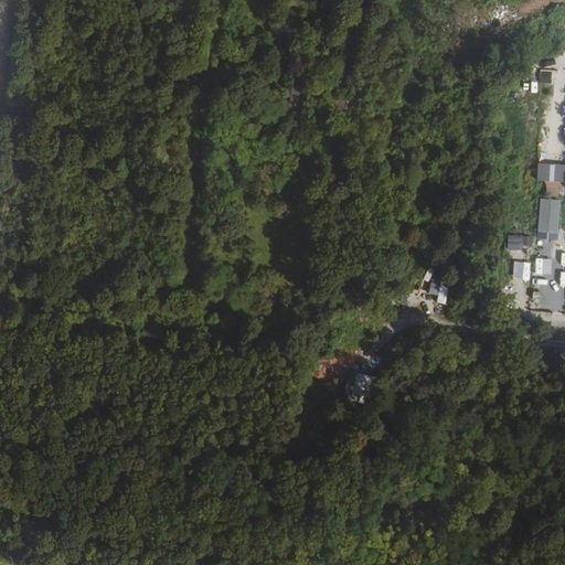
[(551,84),(553,72),(541,70),(539,82),(551,84)]
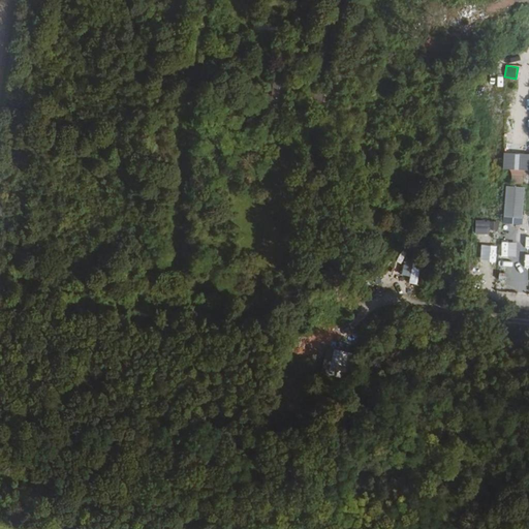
[(281,97),(282,79),(273,79),(273,96),(281,97)]
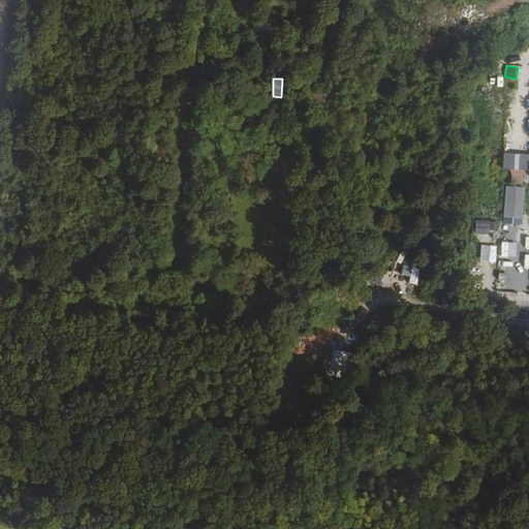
[(321,89),(314,88),(311,106),(318,107),(321,89)]
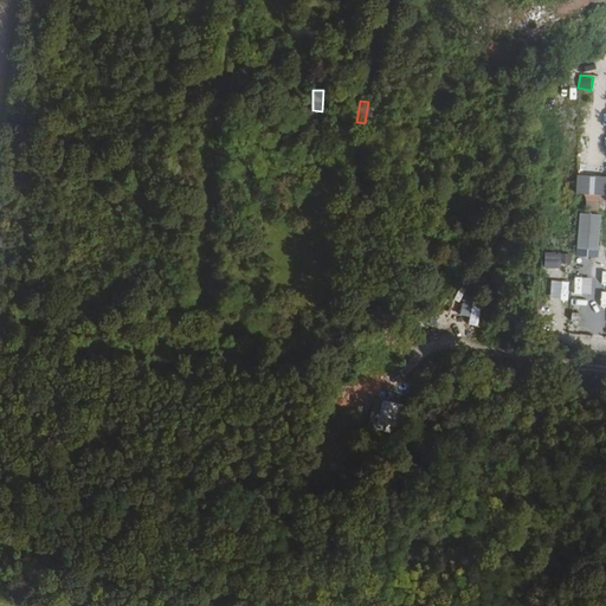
[(324,115),(309,111),(305,126),(320,130),(324,115)]
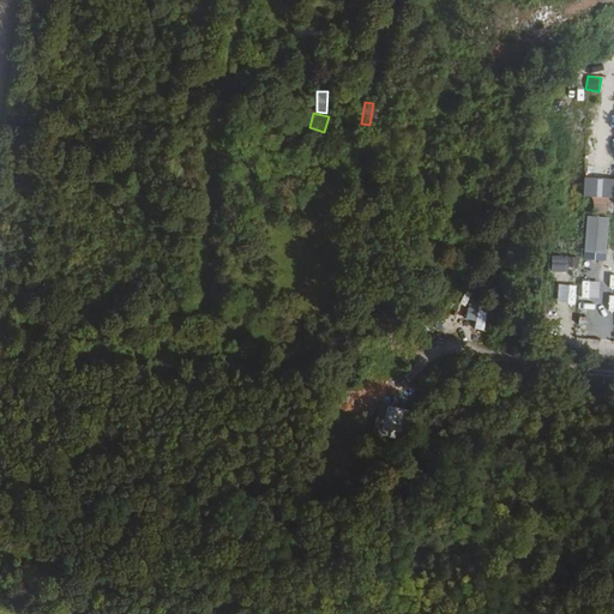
[(613,198),(613,178),(585,176),(584,197),(595,197),(594,211),(607,212),(608,198),(613,198)]
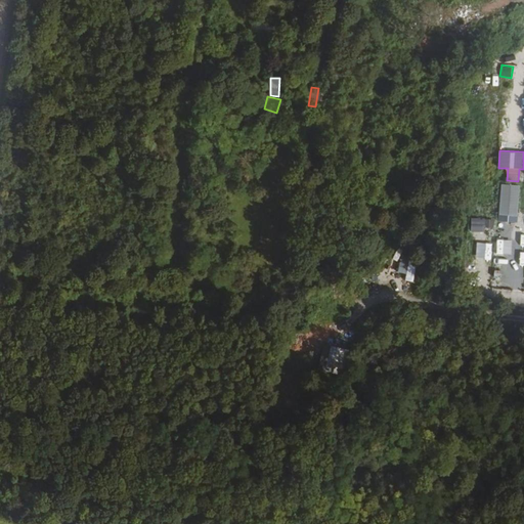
[(500,184),(499,221),(518,222),(519,184),(500,184)]
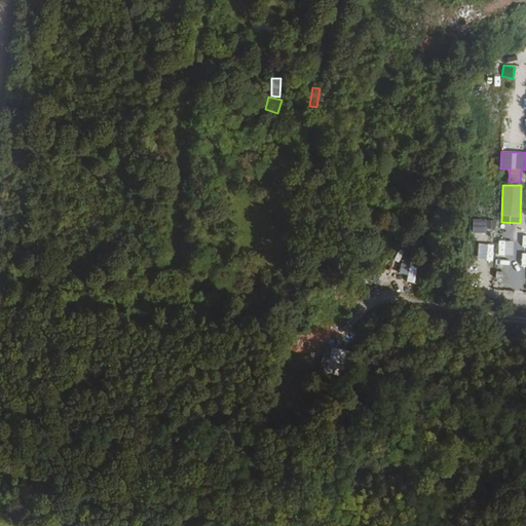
[(496,221),(473,220),(473,229),(496,230),(496,221)]
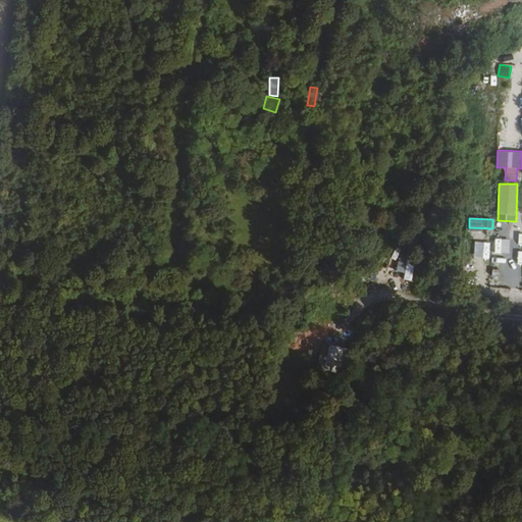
[(405,272),(404,279),(412,280),(417,258),(399,254),(395,270),(405,272)]
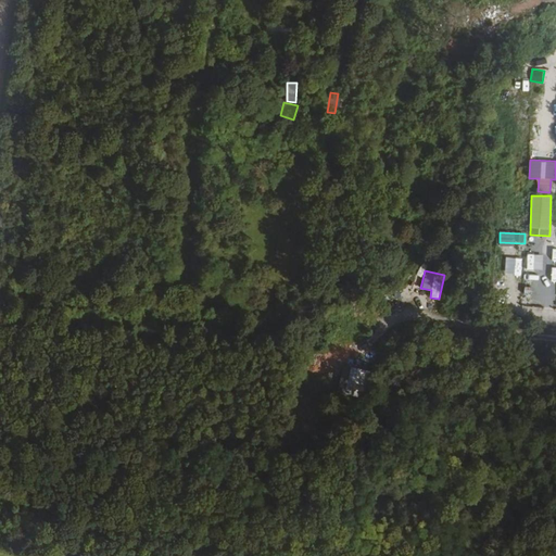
[(337,392),(362,399),(368,371),(343,365),(337,392)]
